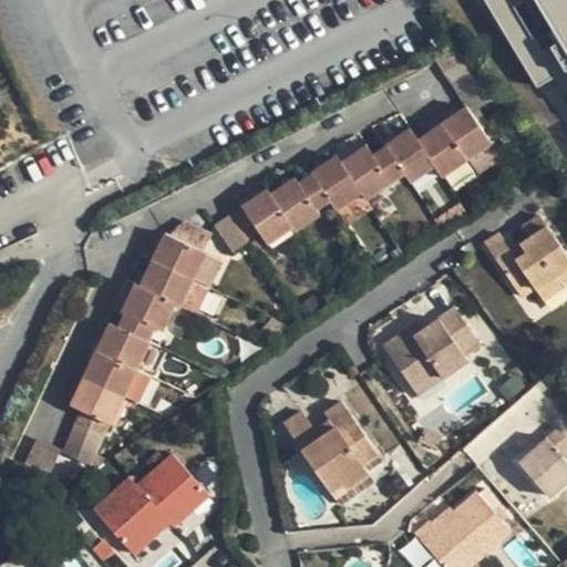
[(523,0),(484,0),(494,18),(523,0)]
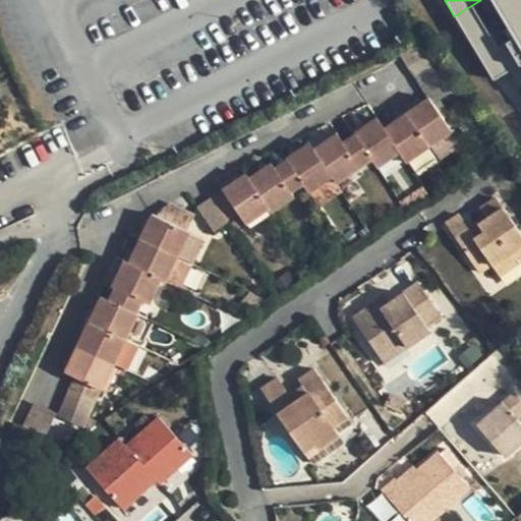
[(520,0),(480,0),(454,16),(493,79),(511,68),(520,85),(520,0)]
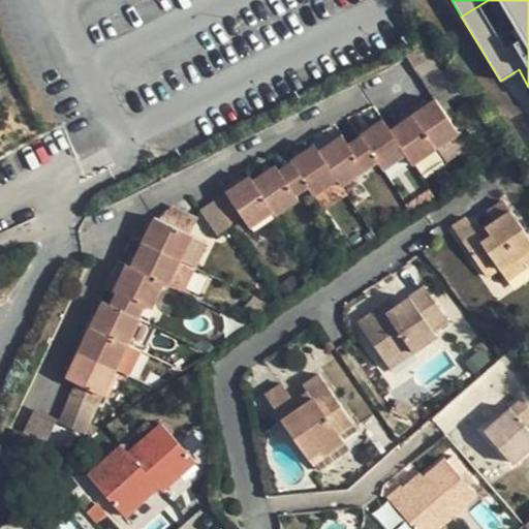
[(428,48),(404,59),(412,70),(435,58),(428,48)]
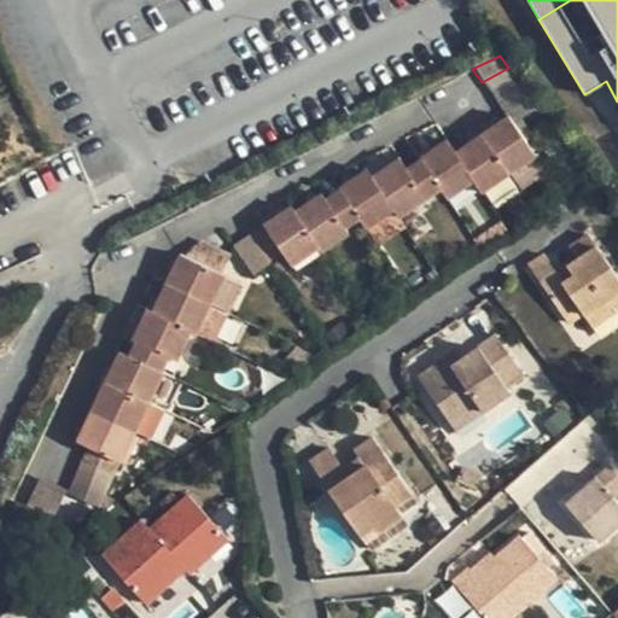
[(525,91),(497,106),(506,118),(508,121),(534,104),(525,91)]
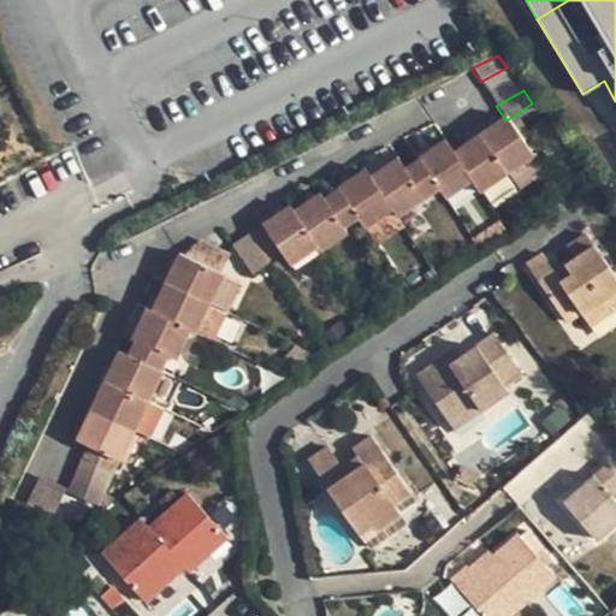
[(507,120),(504,118),(478,136),(503,173),(529,155),(507,120)]
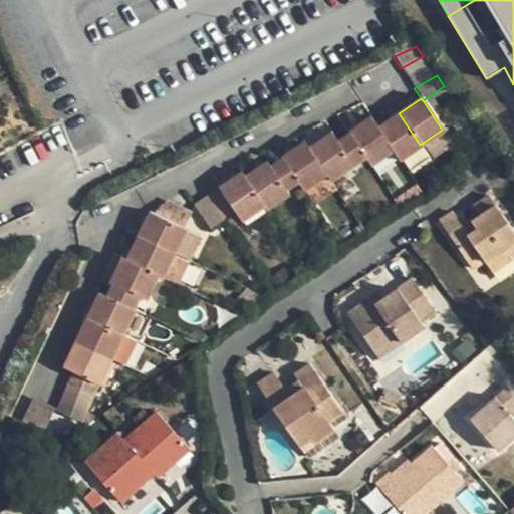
[(392,150),(398,160),(420,145),(399,113),(377,129),(392,150)]
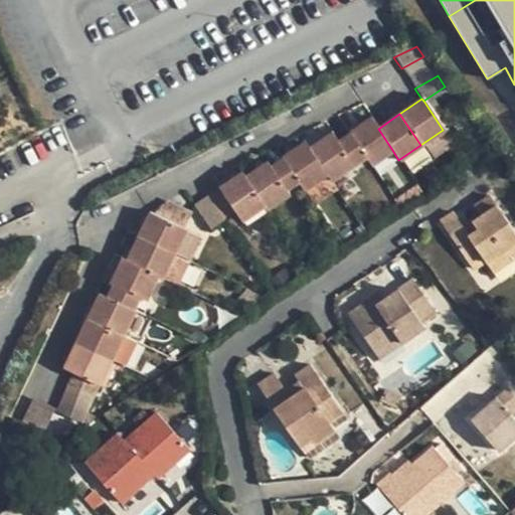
[(363,157),(369,166),(392,150),(378,129),(370,118),(347,135),(363,157)]
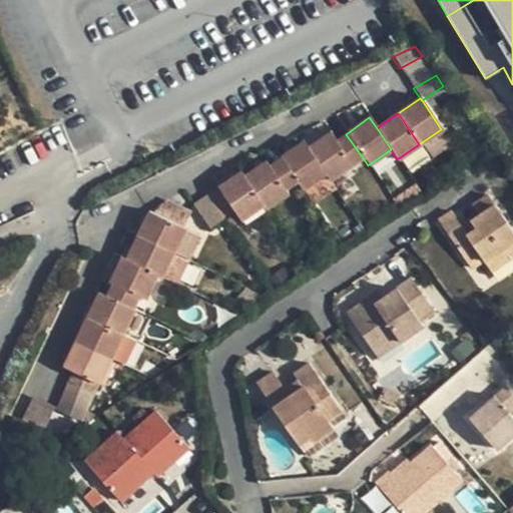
[(362,156),(346,134),(334,143),(327,134),(306,148),(324,174),(328,180),(362,156)]
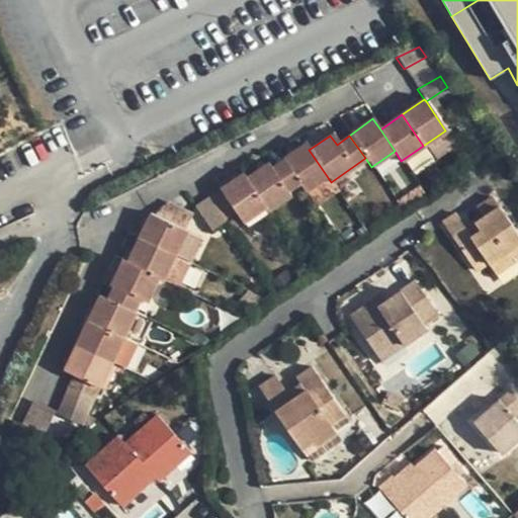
[(297,183),(304,191),(327,176),(309,150),(305,144),(281,160),(297,183)]
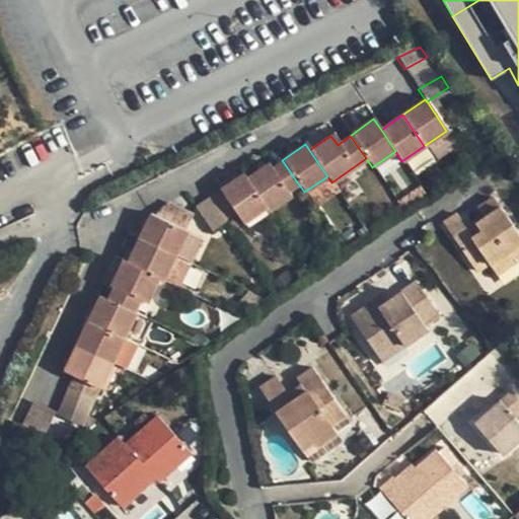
[(268,164),(245,179),(264,207),(268,211),(289,197),(286,193),(298,183),(282,160),(271,168),(268,164)]
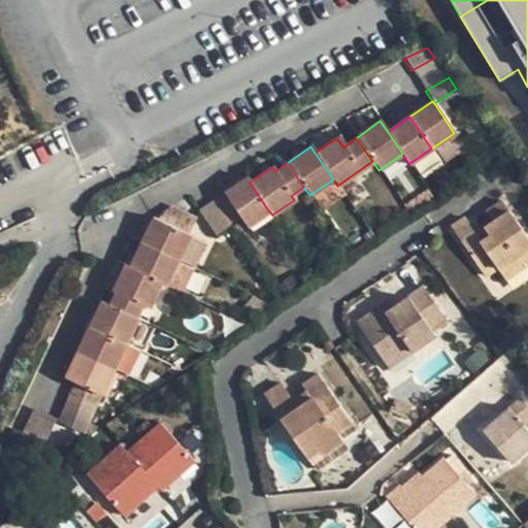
[(223,195),(238,217),(245,227),(268,210),(250,183),(246,177),(223,195)]
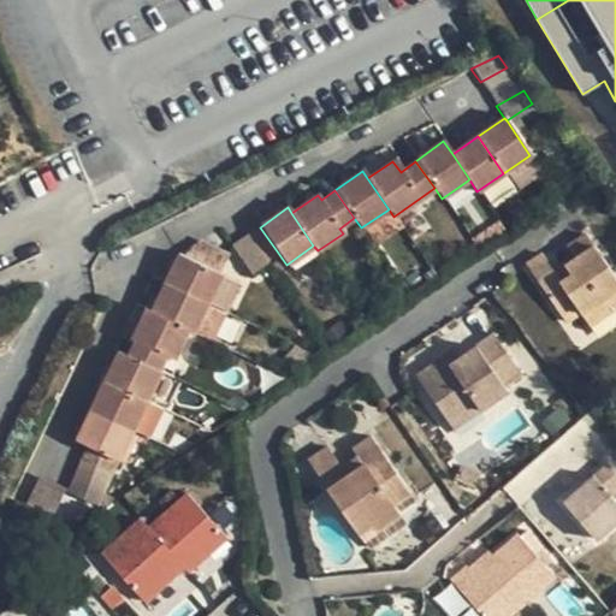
[(401,227),(394,217),(389,209),(361,227),(374,247),(401,227)]
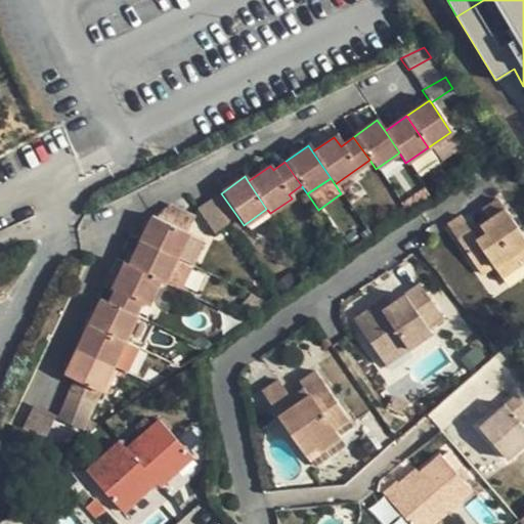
[(209,202),(225,224),(236,215),(221,193),(209,202)]
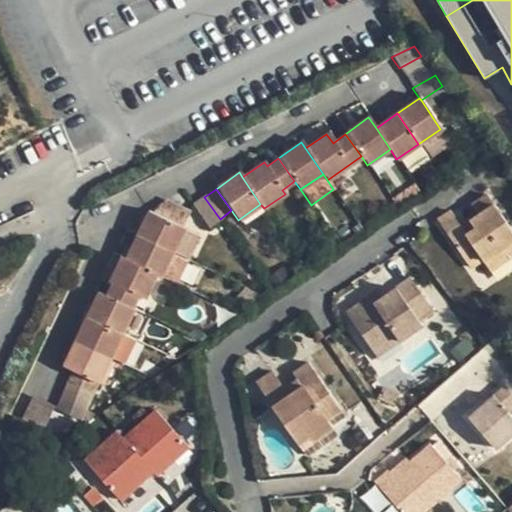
[(477,253),(481,261),(488,271),(510,257),(505,252),(502,244),(511,237),(511,227),(490,194),(474,204),(481,214),(470,221),(476,230),(466,236),(453,244),(465,262),(477,253)]
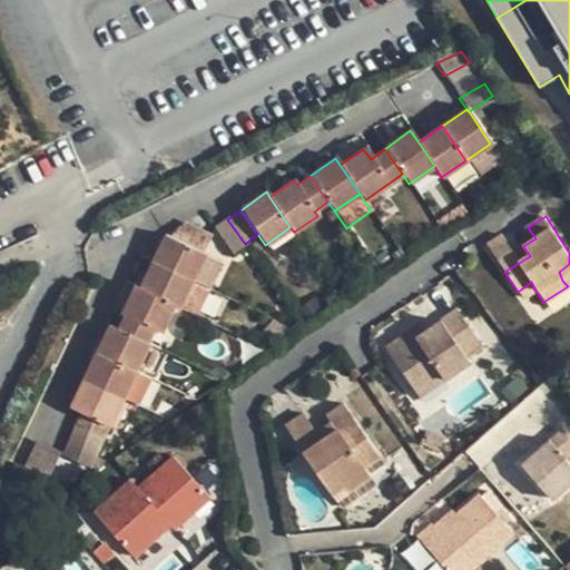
[(184,227),(176,243),(203,255),(208,239),(184,227)]
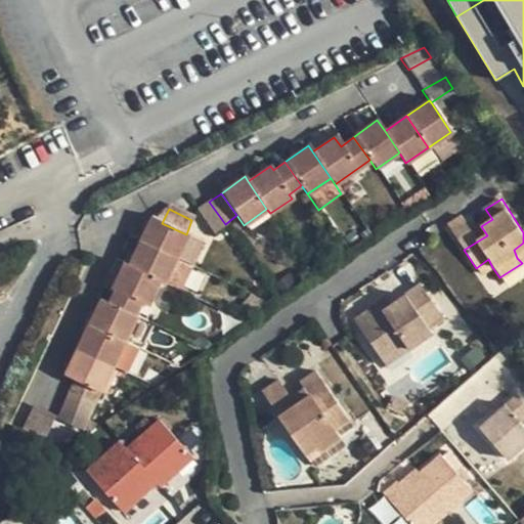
[(447,226),(464,250),(477,242),(471,232),(462,217),(447,226)]
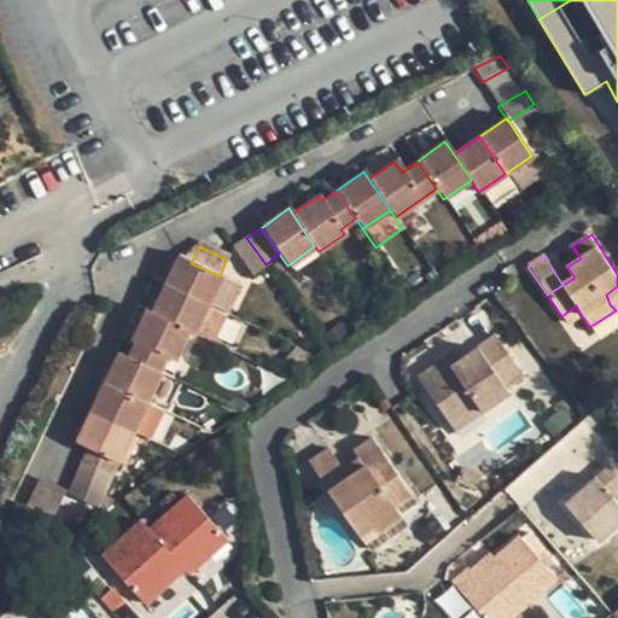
[(220,277),(191,263),(180,257),(165,286),(208,305),(222,278),(220,277)]
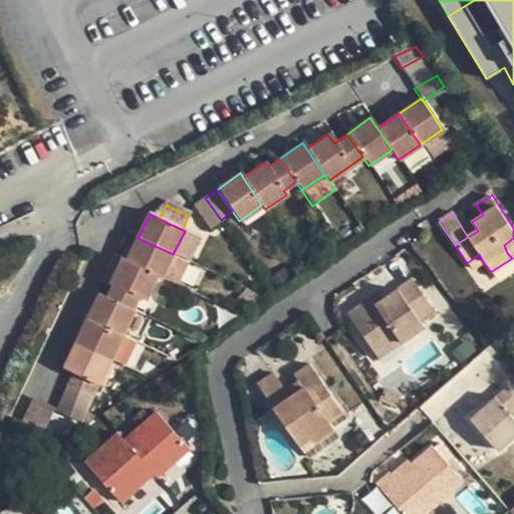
[(462,228),(468,237),(478,231),(472,222),(462,228)]
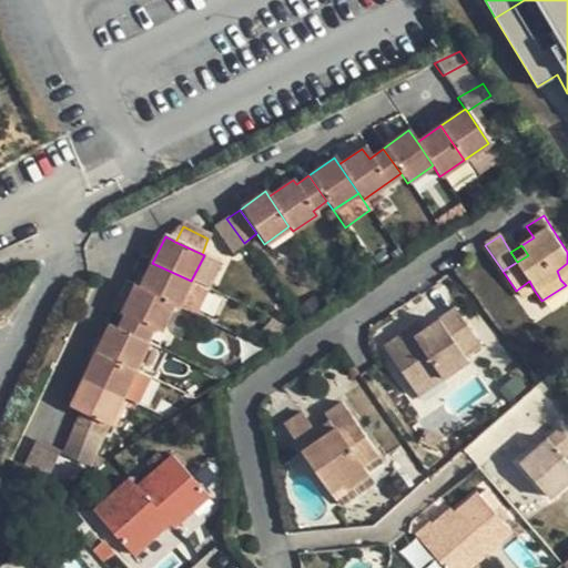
[(191,281),(206,288),(208,290),(220,262),(204,255),(191,281)]
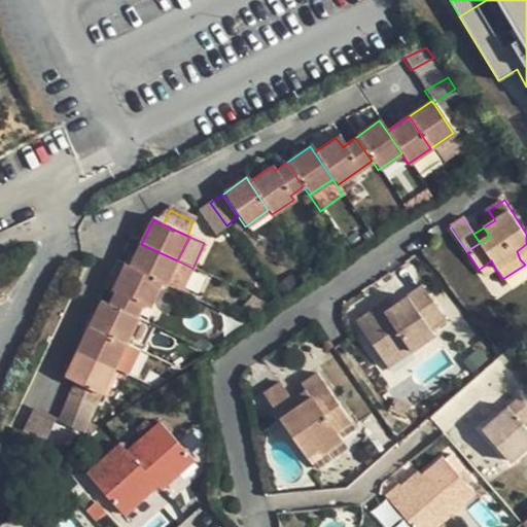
[(177,260),(141,244),(130,268),(166,285),(177,260)]
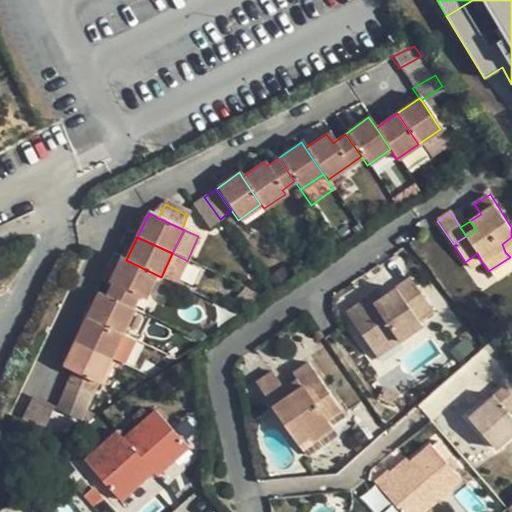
[(511,246),(511,237),(502,244),(505,252),(511,246)]
